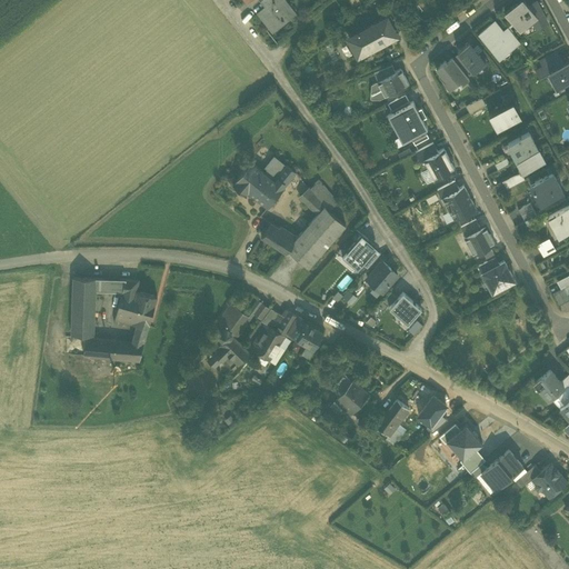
[(257,12),(270,29),(281,20),(282,21),(296,11),(286,0),(272,0),(268,3),(257,12)]
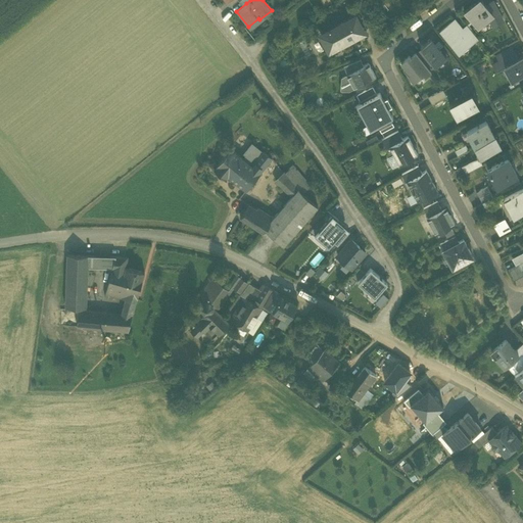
[(478,0),(465,11),(477,27),(489,17),(493,14),(487,6),(481,0),(478,0)]
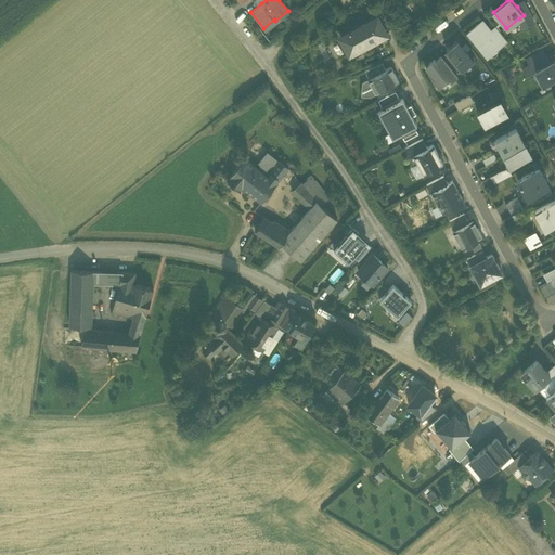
[(519,18),(523,26),(533,21),(524,3),(517,7),(524,15),(519,18)]
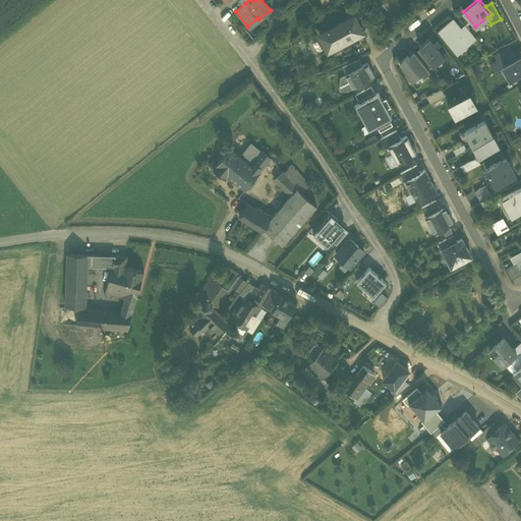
[(352,16),(360,32),(365,29),(357,13),(352,16)]
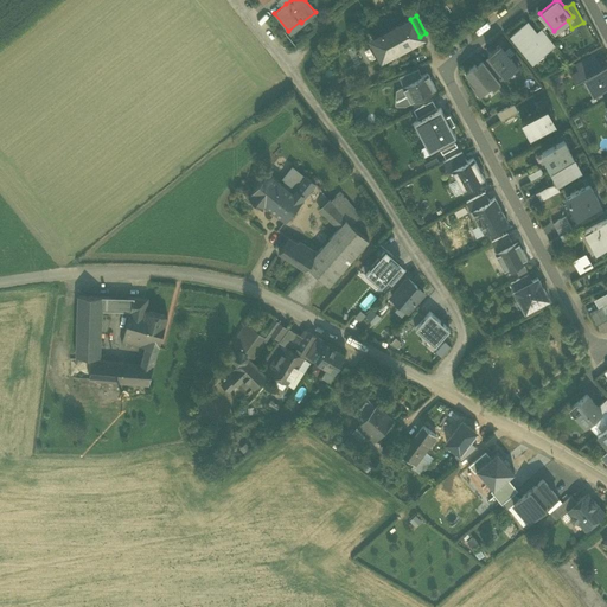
[(372,39),(383,57),(391,52),(393,55),(422,39),(420,37),(410,19),(410,18),(372,39)]
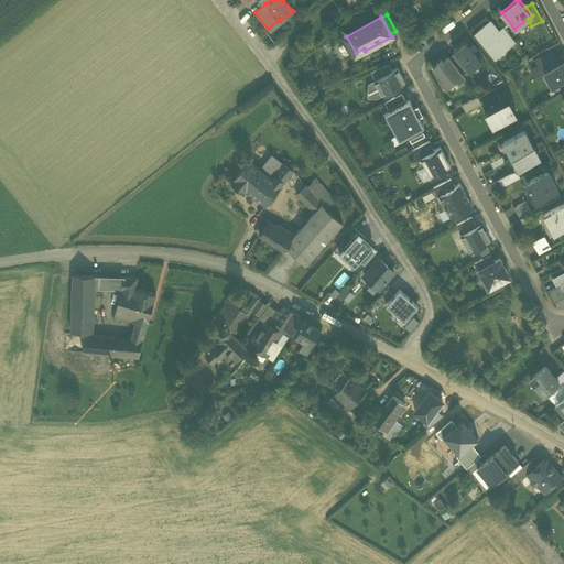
[(475,32),(496,58),(510,47),(499,34),(497,32),(489,21),(475,32)]
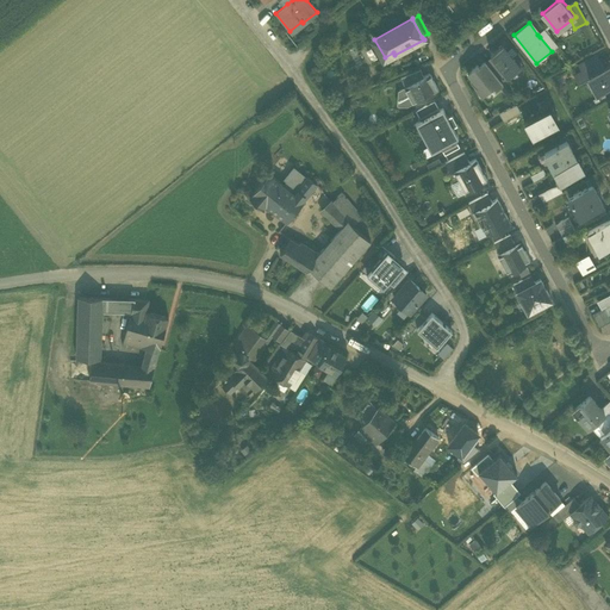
[(568,24),(558,31),(562,38),(574,31),(568,24)]
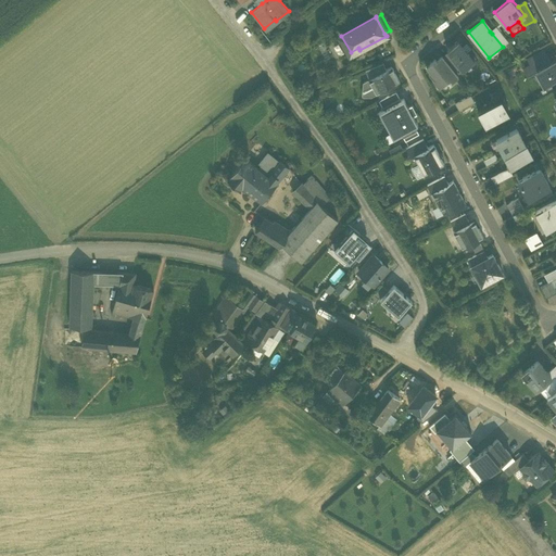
[(492,34),(503,47),(508,41),(498,29),(492,34)]
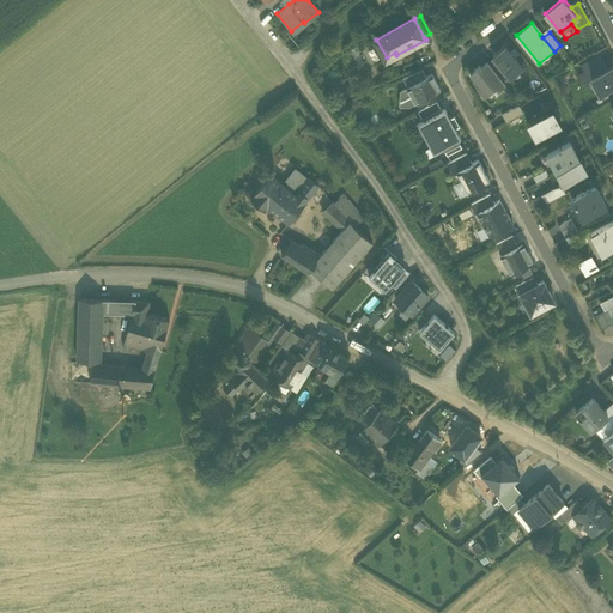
[(510,77),(523,67),(505,44),(492,54),(495,56),(497,59),(510,77)]
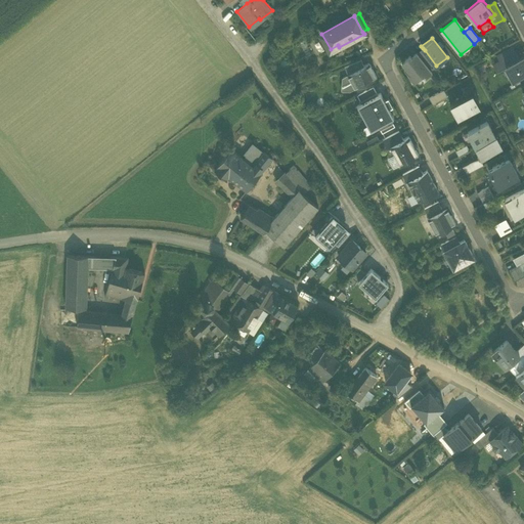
[(496,55),(499,60),(516,52),(513,46),(496,55)]
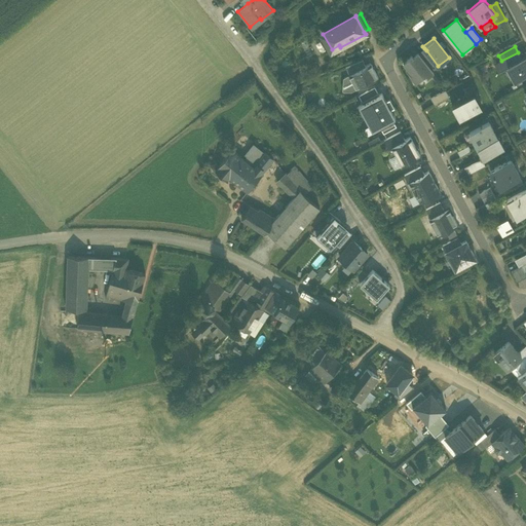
[(420,55),(433,71),(438,66),(426,50),(420,55)]
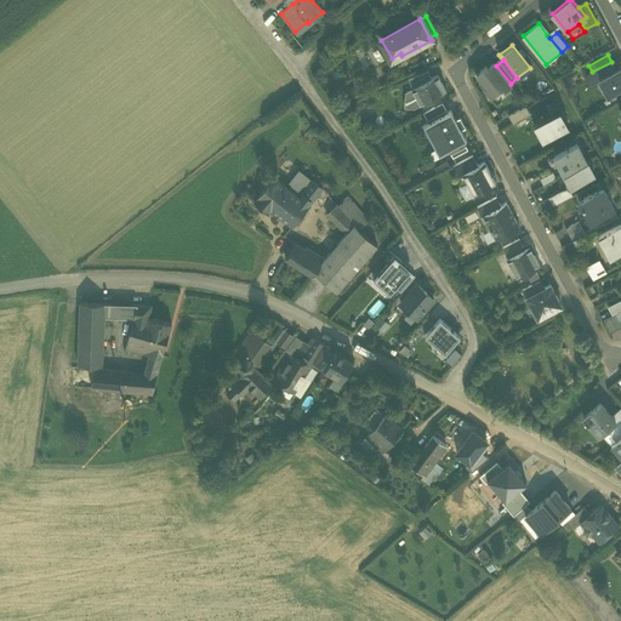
[(592,72),(596,80),(599,79),(599,78),(615,69),(611,62),(592,72)]
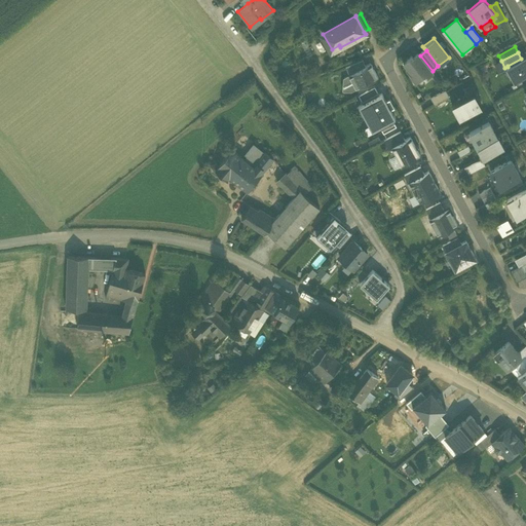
[(433,71),(420,55),(418,53),(413,58),(411,55),(403,63),(412,74),(410,76),(415,82),(425,74),(427,77),(434,72),(433,71)]
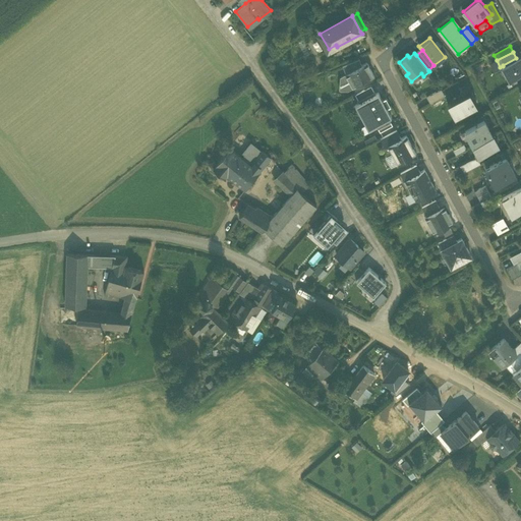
[(504,67),(510,79),(520,73),(520,56),(516,58),(503,65),(503,66),(504,67)]
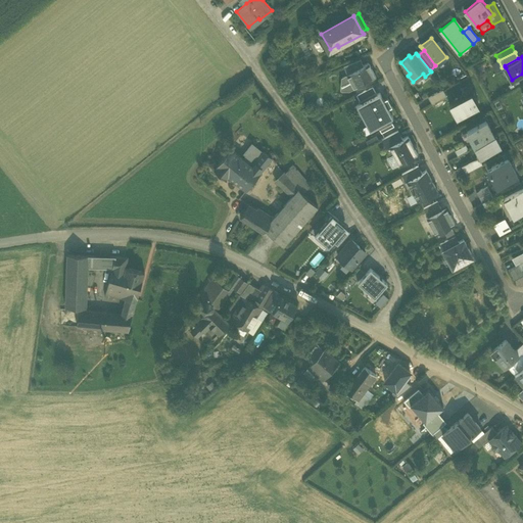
[(343,66),(347,75),(364,65),(361,59),(343,66)]
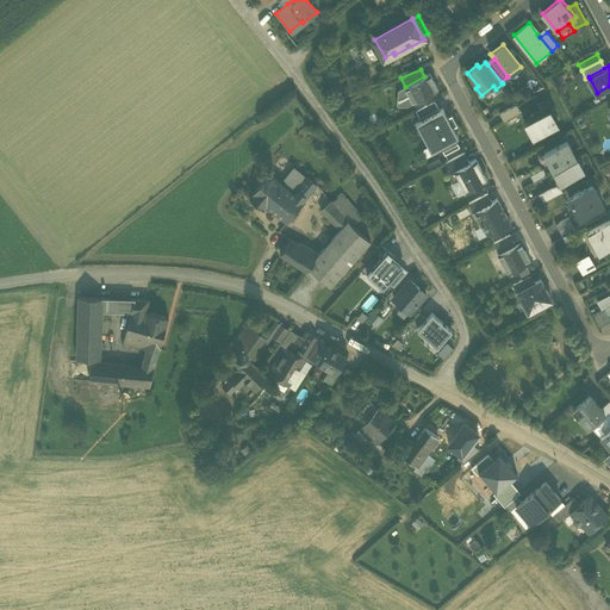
[(579,83),(590,79),(589,78),(585,79),(582,70),(574,75),(579,83)]
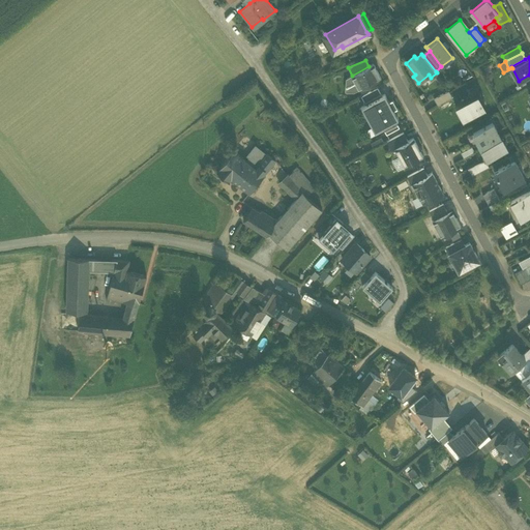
[(351,76),(359,90),(381,79),(374,64),(369,66),(352,76),(351,76)]
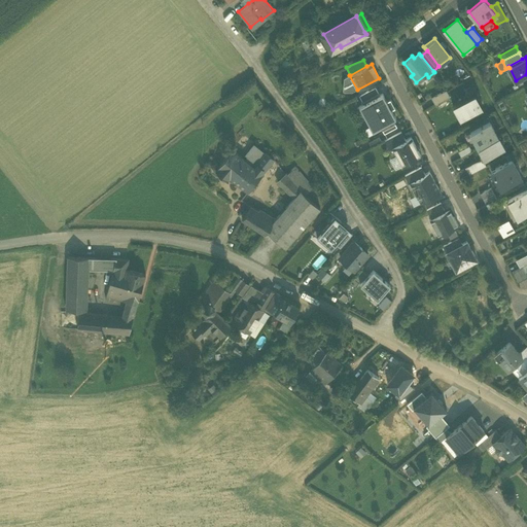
[(357,90),(349,75),(344,77),(343,92),(352,93),(357,90)]
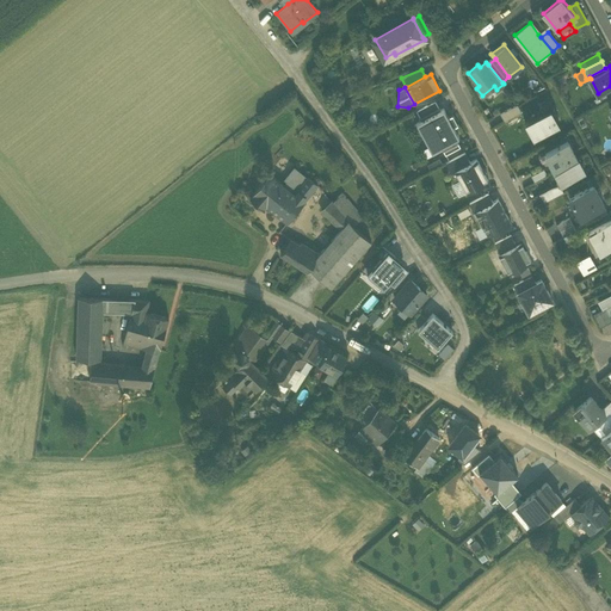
[(415,111),(421,121),(440,110),(434,100),(415,111)]
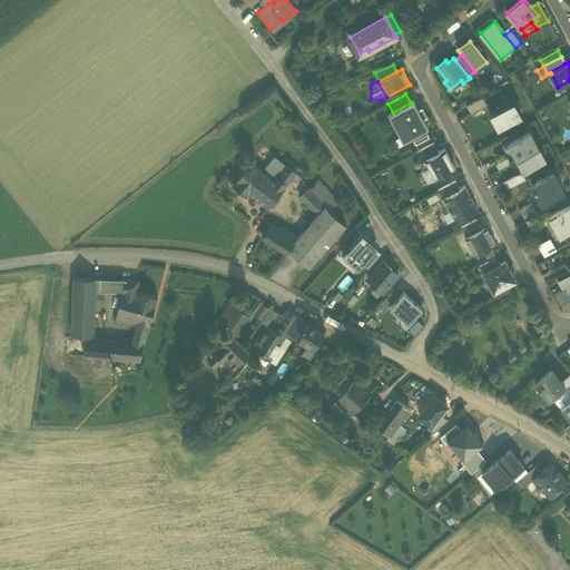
[(467,106),(471,112),(487,104),(482,97),(467,106)]
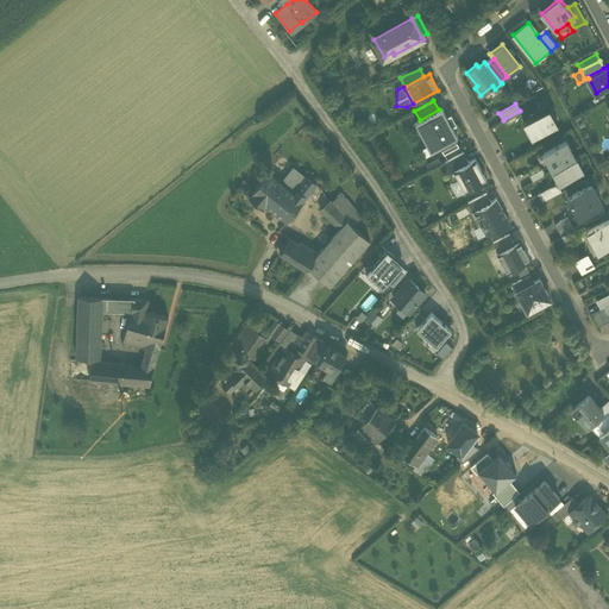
[(548,107),(522,121),(532,138),(558,125),(548,107)]
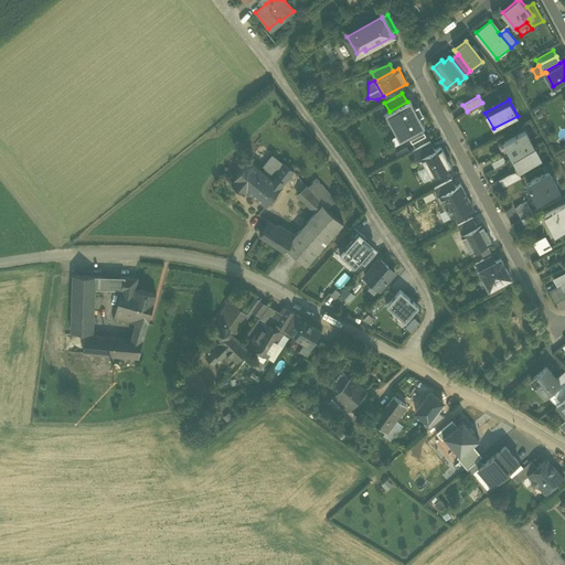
[(390,112),(385,114),(396,135),(400,134),(402,138),(407,136),(422,128),(425,126),(419,117),(424,115),(418,106),(414,108),(411,100),(407,102),(390,112)]
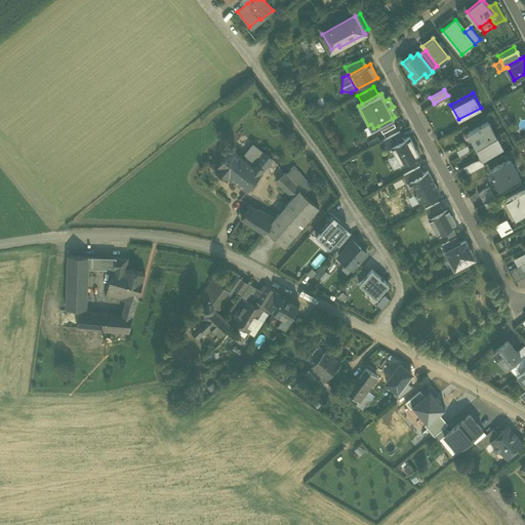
[(392,119),(378,126),(382,133),(395,126),(392,119)]
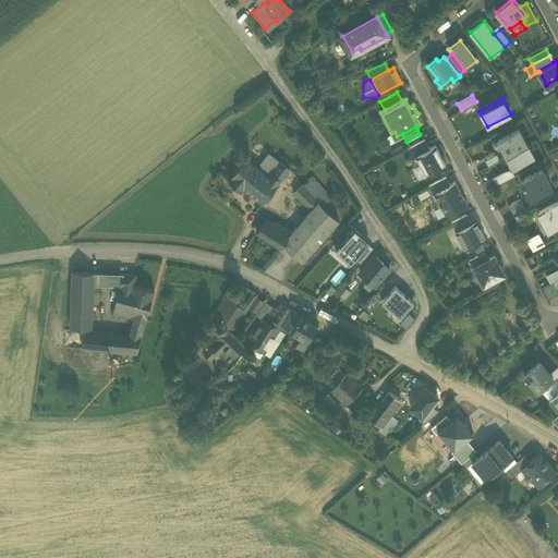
[(507,156),(526,145),(518,129),(498,140),(507,156)]
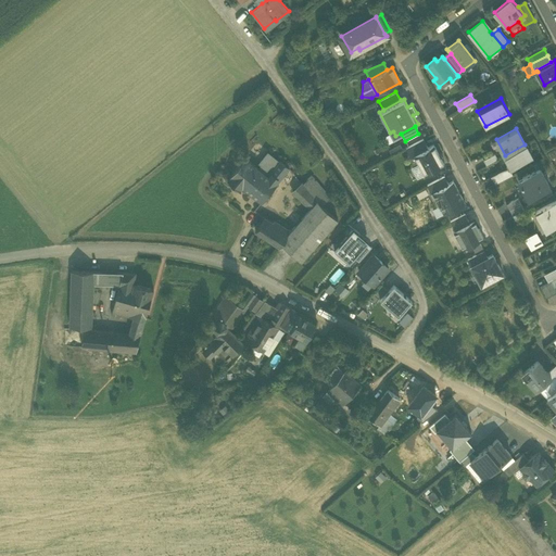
[(393,138),(390,133),(383,137),(388,144),(397,140),(395,136),(393,138)]
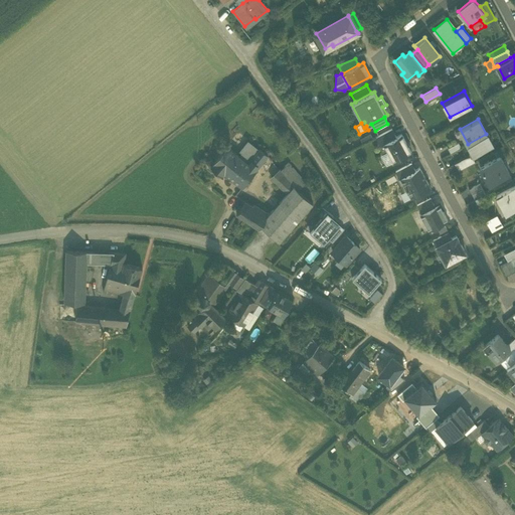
[(380,146),(383,144),(383,143),(396,137),(391,129),(376,137),(380,146)]
